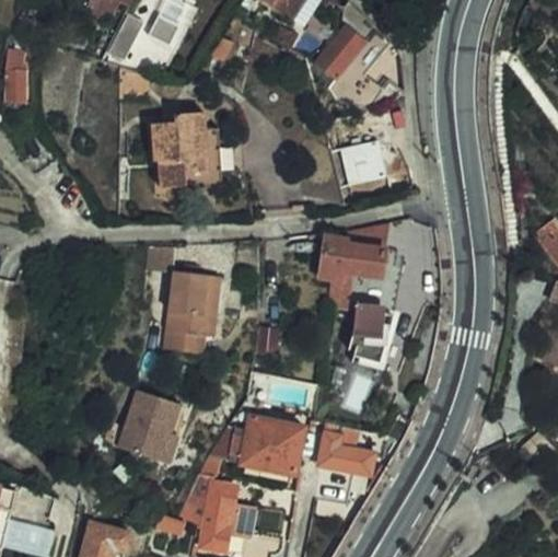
[(42,12),(45,0),(22,0),(20,7),(42,12)]
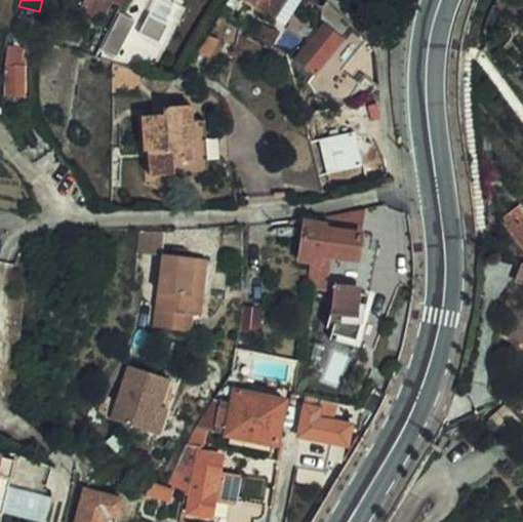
[(176,3),(170,0),(154,0),(129,50),(148,59),(176,3)]
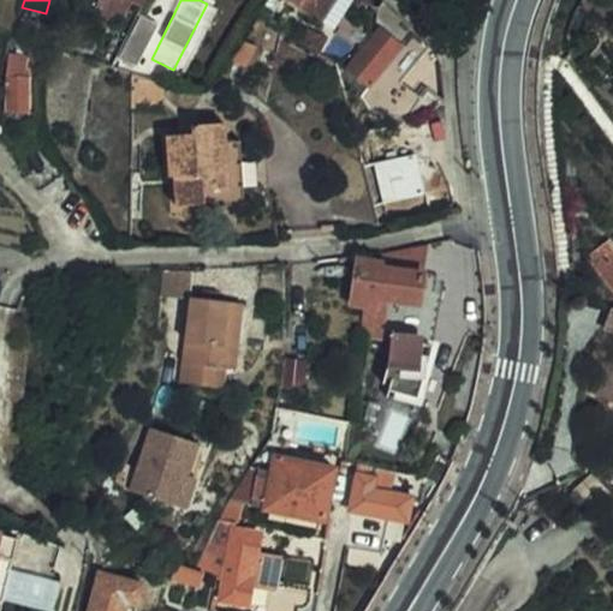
[(259,0),(254,11),(268,21),(279,0),(259,0)]
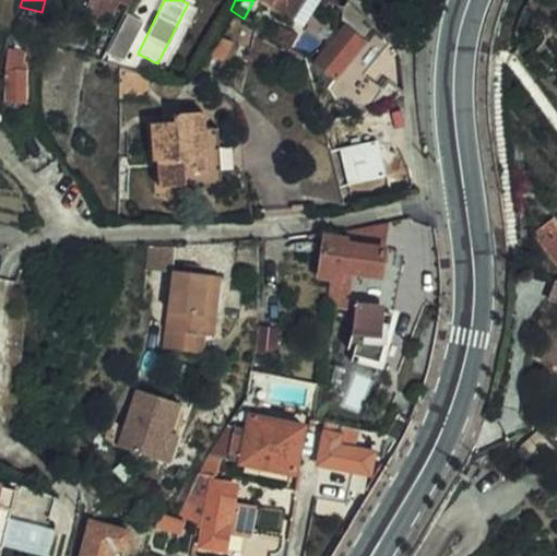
[(263,0),(289,16),(299,0),(263,0)]
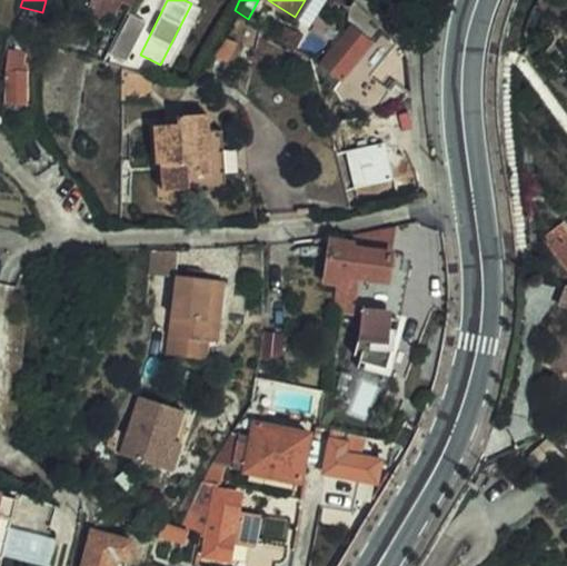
[(356,60),(386,28),(351,0),(349,0),(350,11),(346,19),(355,28),(318,71),(316,73),(347,101),(366,101),(376,111),(391,91),(356,60)]
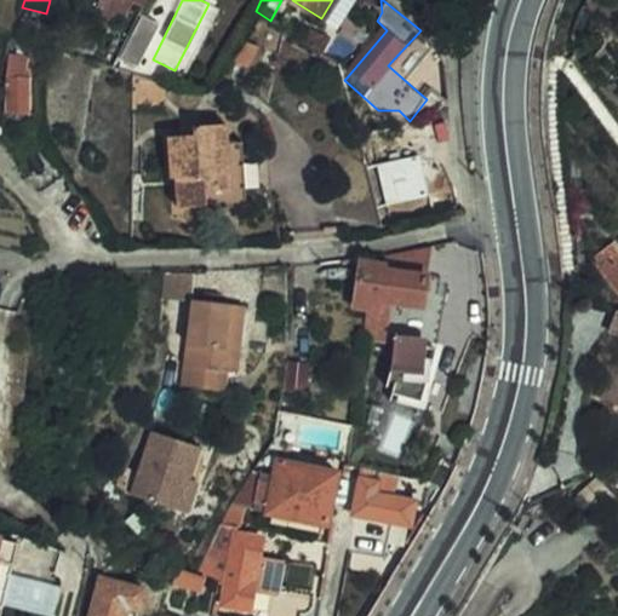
[(135,16),(115,62),(136,68),(156,26),(135,16)]
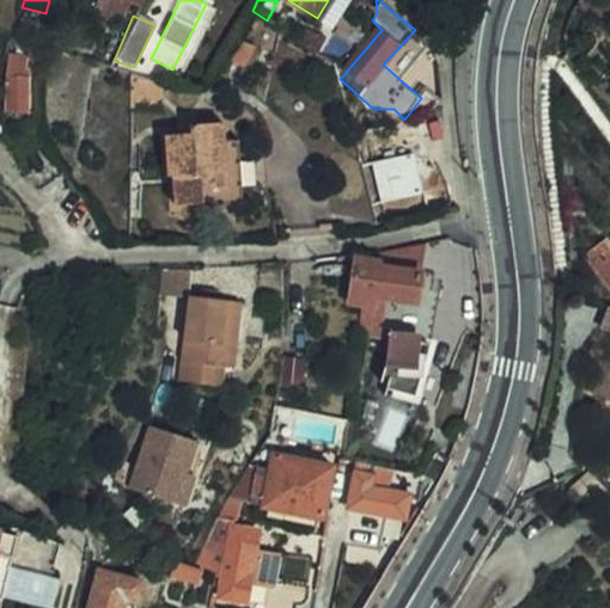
[(319,38),(304,28),(296,40),(311,50),(319,38)]
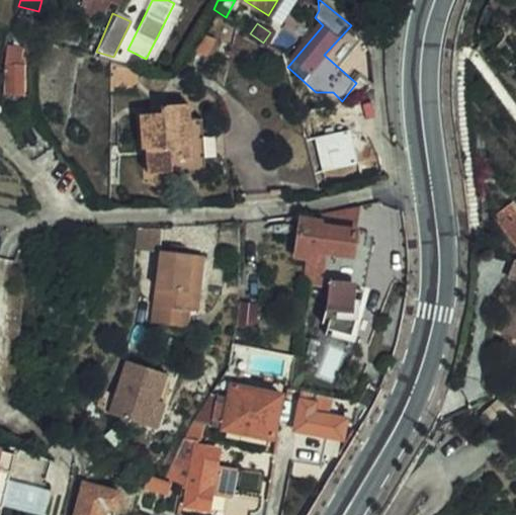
[(20,65),(20,47),(10,47),(10,94),(25,94),(25,64),(20,65)]
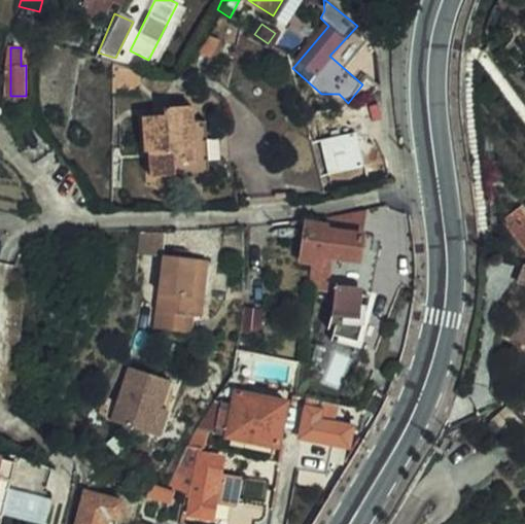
[(141,92),(148,68),(123,60),(115,90),(141,92)]
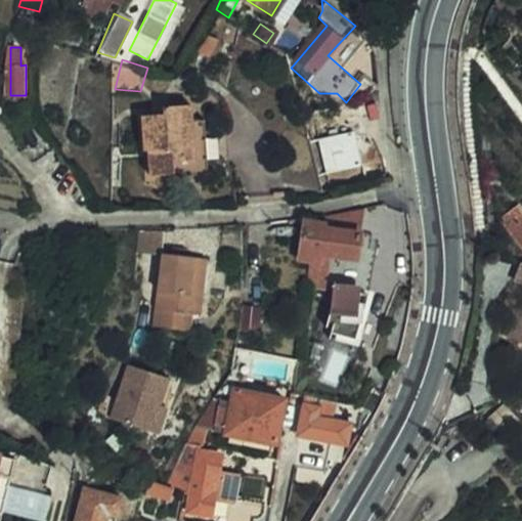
[(221,160),(221,140),(207,140),(193,140),(193,118),(193,103),(165,103),(165,113),(142,113),(142,150),(148,150),(148,174),(172,174),(172,160),(208,160),(221,160)]
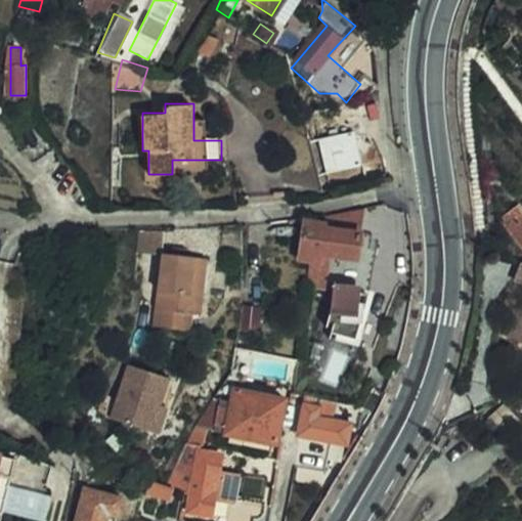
[(193,118),(193,140),(207,140),(207,118),(193,118)]
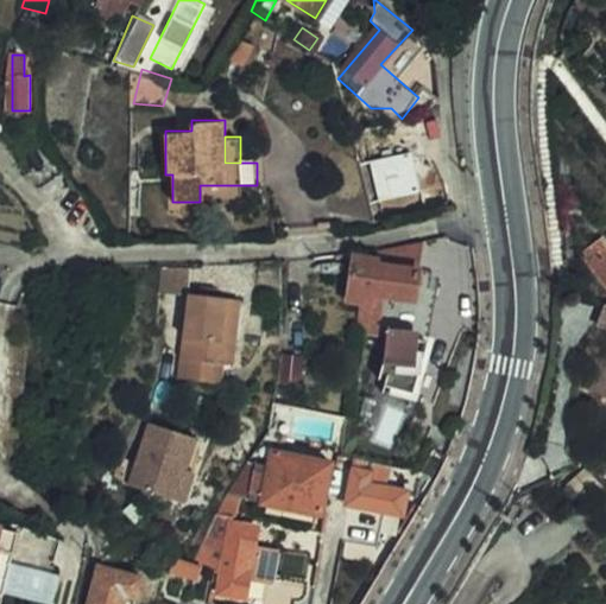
[(200,205),(241,205),(241,185),(200,185),(200,202),(200,205)]
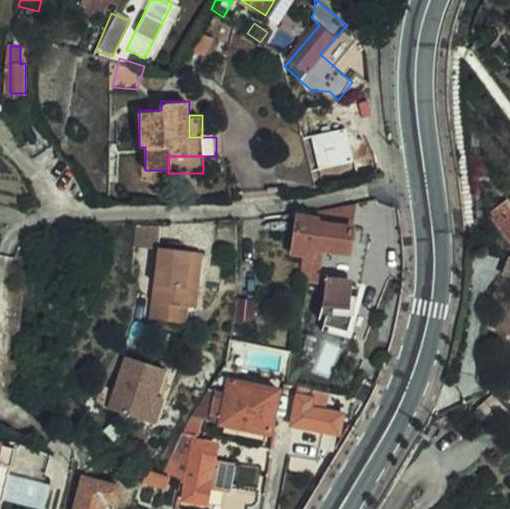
[(509,199),(497,210),(503,216),(500,219),(509,232),(509,199)]
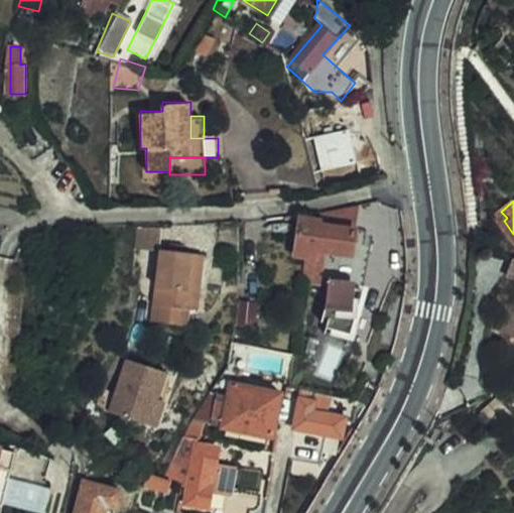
[(352,253),(359,203),(324,209),(323,219),(300,217),(297,254),(302,254),(318,256),(318,248),(325,249),(352,253)]
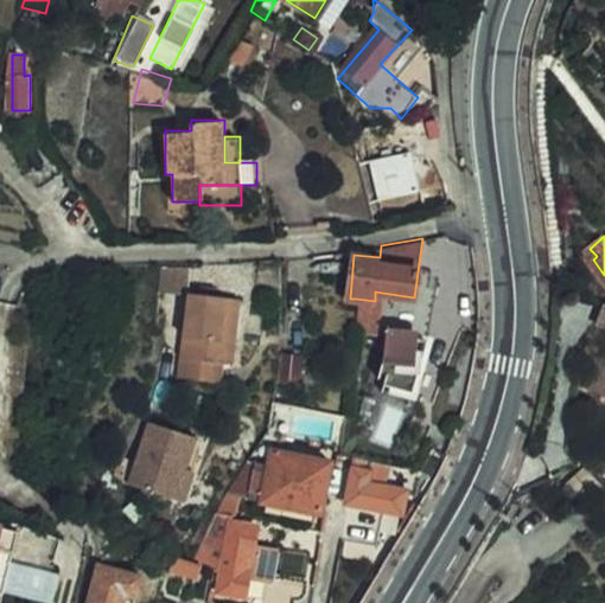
[(375,301),(356,299),(356,305),(354,333),(376,334),(382,293),(375,292),(375,301)]
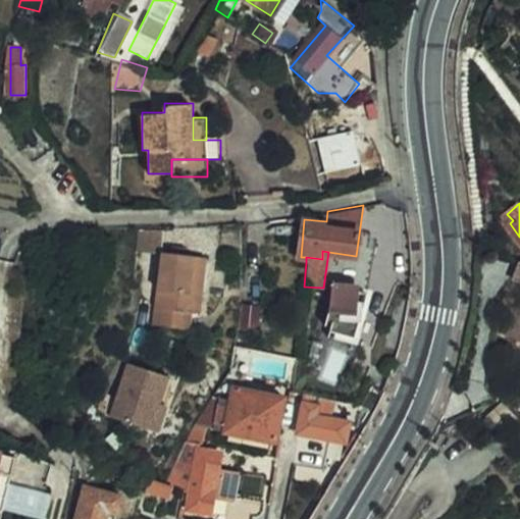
[(199,314),(206,258),(161,252),(151,326),(188,330),(191,312),(199,314)]
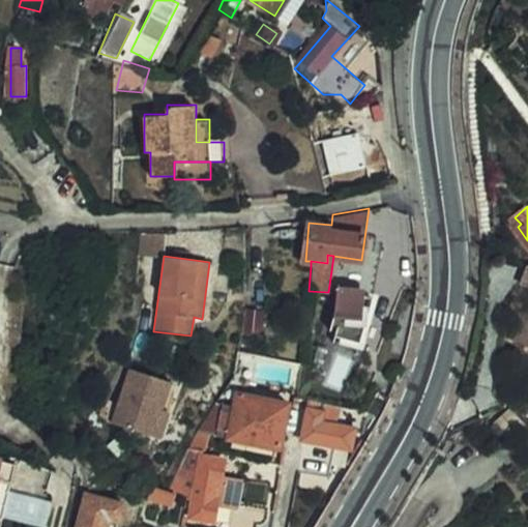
[(527,281),(527,306),(525,305),(512,335),(527,341),(527,281)]
